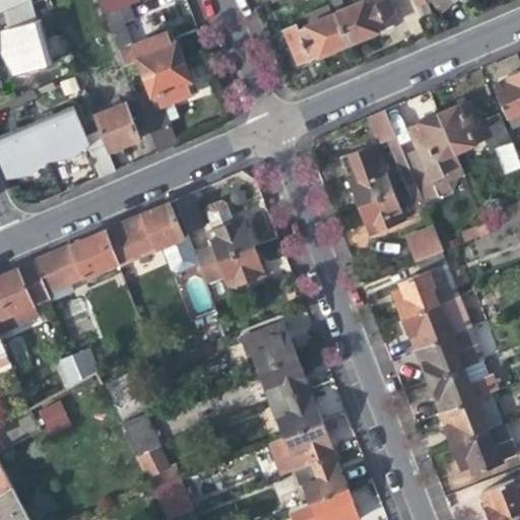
[(0,0),(0,10),(3,9),(26,0),(0,0)]
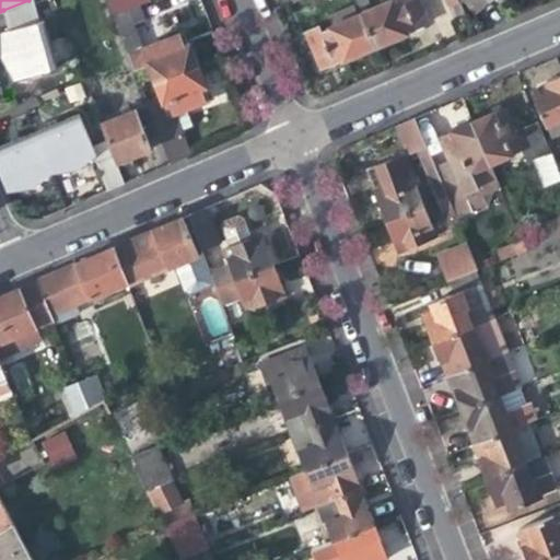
[(33,0),(28,0),(3,10),(9,31),(1,33),(1,49),(8,57),(7,67),(13,79),(57,67),(45,21),(33,0)]
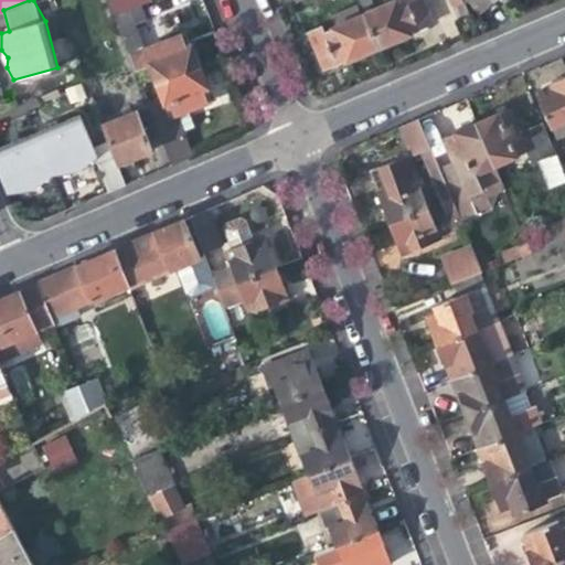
[(107,0),(114,16),(139,4),(150,1),(149,0),(107,0)]
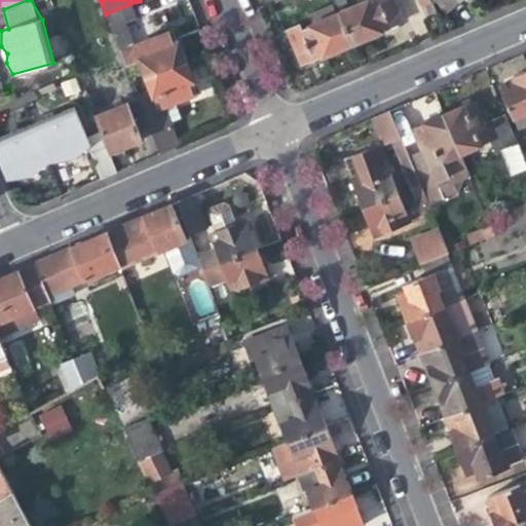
[(348,8),(344,0),(333,0),(335,2),(339,12),(348,8)]
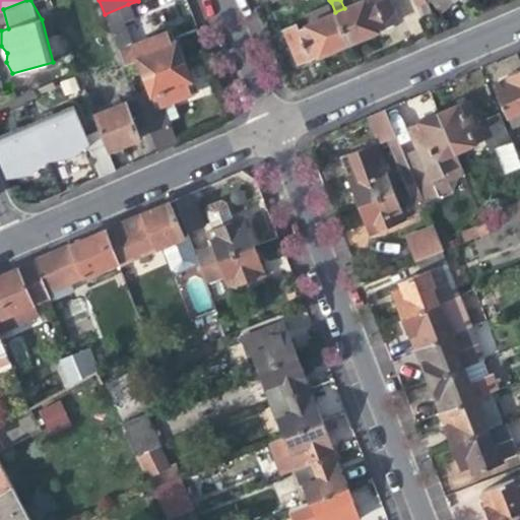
[(364,0),(344,8),(335,12),(347,42),(378,29),(396,21),(386,0),(364,0)]
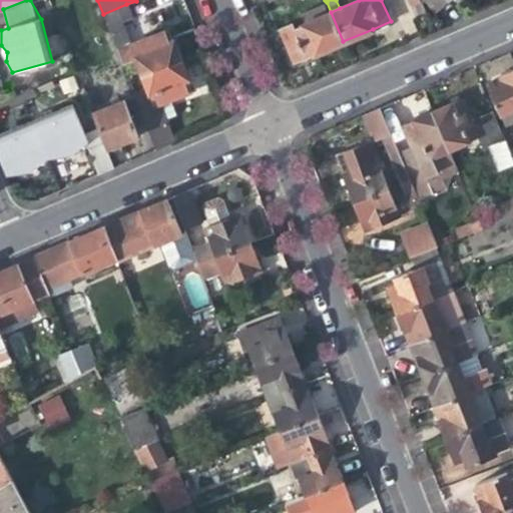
[(446,0),(424,0),(436,14),(449,2),(446,0)]
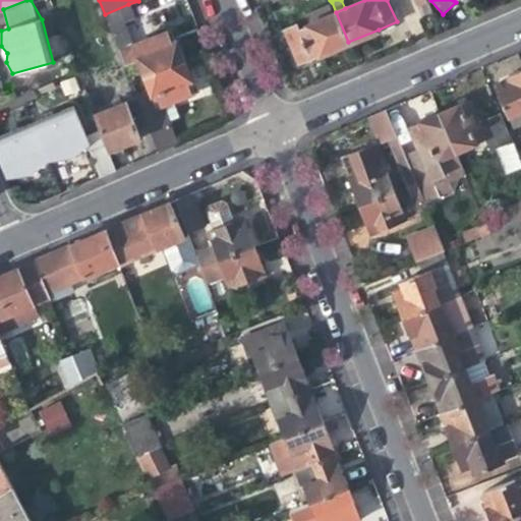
[(431,14),(427,1),(419,5),(423,17),(431,14)]
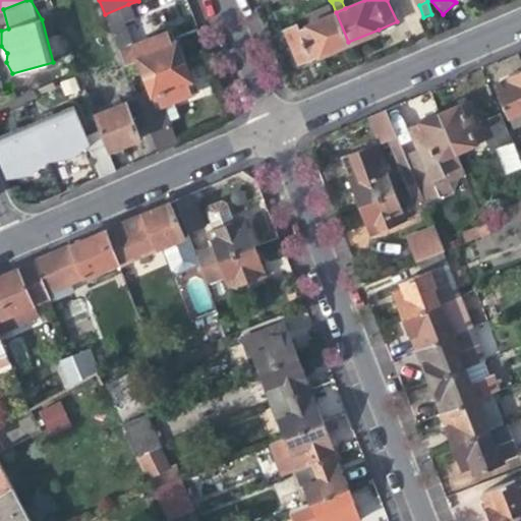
[(322,53),(348,42),(336,12),(333,13),(329,3),(304,14),(308,23),(298,27),(296,22),(283,29),(298,63),(322,53)]
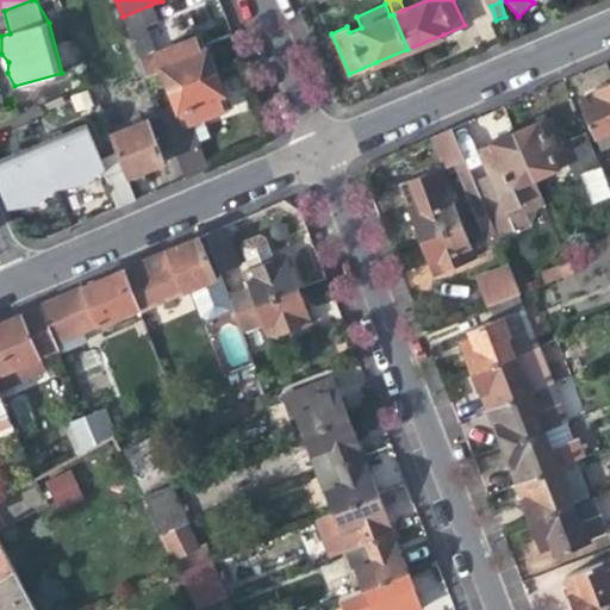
[(156,19),(150,5),(123,17),(135,51),(138,57),(154,51),(144,25),(156,19)]
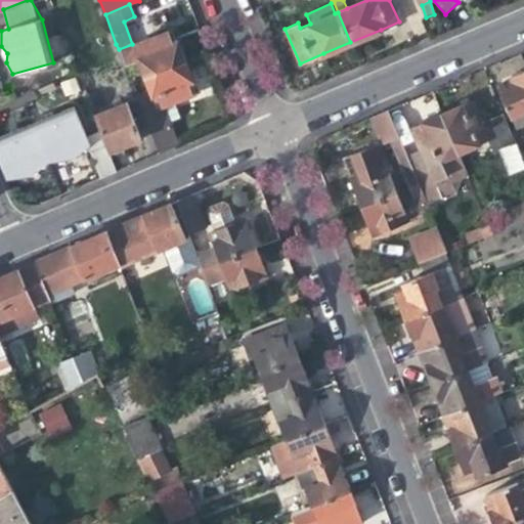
[(132,45),(144,76),(183,61),(176,43),(171,30),(132,45)]
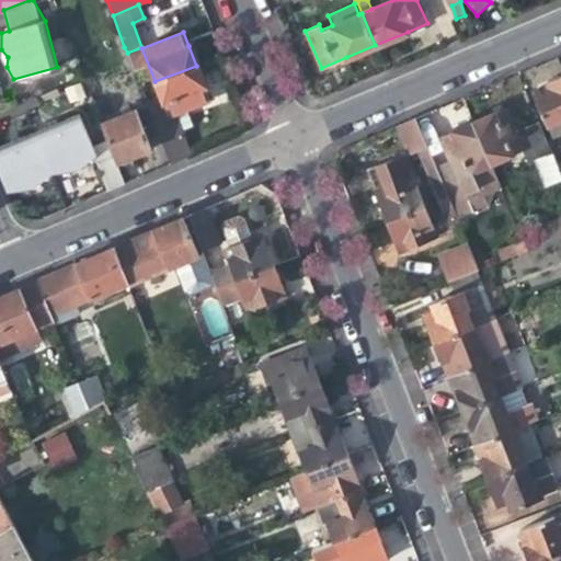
[(167,161),(185,156),(176,133),(198,125),(191,105),(208,99),(204,86),(196,66),(155,81),(160,95),(145,102),(167,161)]
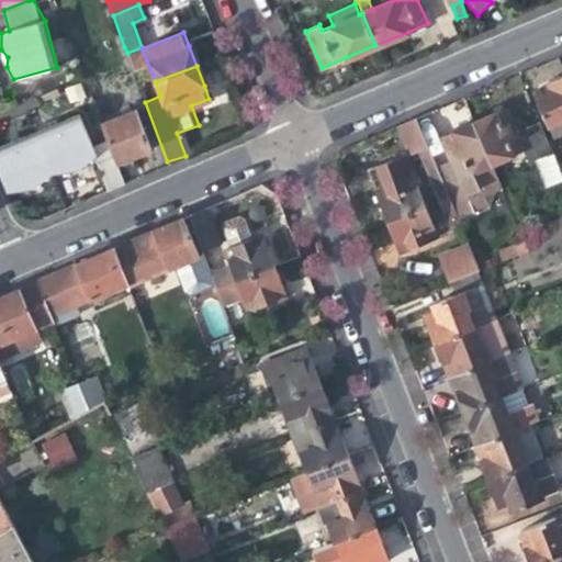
[(561,77),(559,76),(551,79),(548,85),(531,92),(551,137),(561,133),(561,77)]
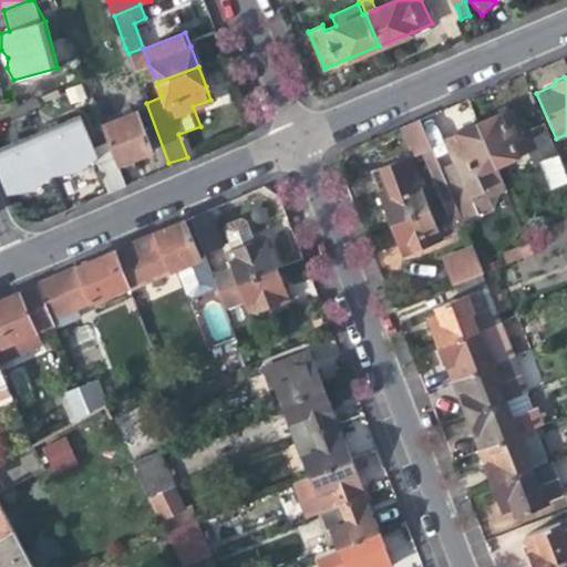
[(115,157),(117,164),(152,151),(136,110),(102,123),(115,157)]
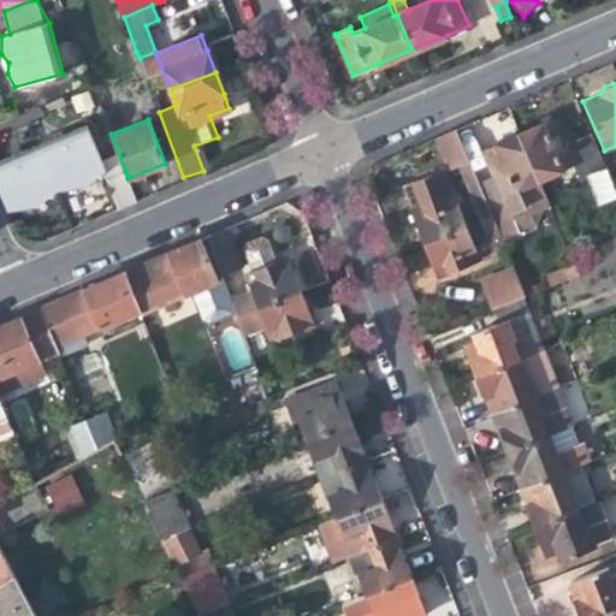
[(538,179),(573,164),(564,144),(554,122),(540,128),(520,136),(538,179)]
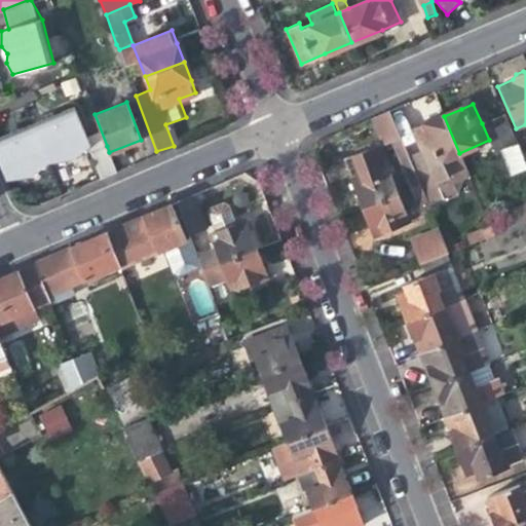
[(89,146),(74,106),(52,114),(12,130),(0,136),(0,166),(5,181),(19,180),(29,171),(36,173),(47,163),(64,161),(69,154),(79,155),(89,146)]
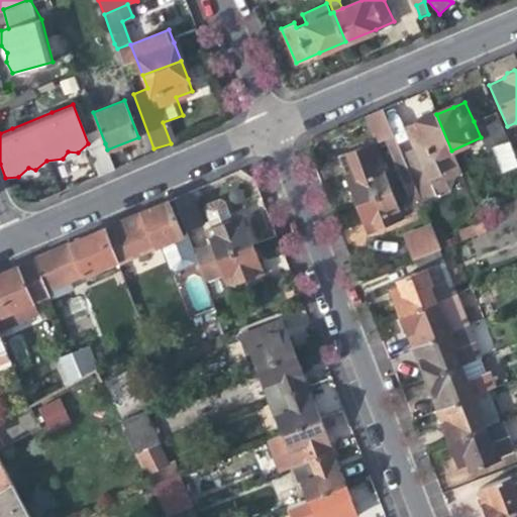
[(392,133),(382,108),(367,115),(377,139),(385,136),(392,133)]
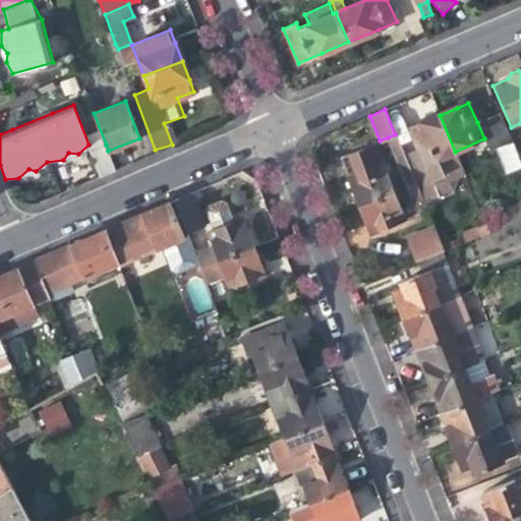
[(520,164),(500,113),(477,122),(484,138),(489,151),(495,149),(505,173),(520,166),(520,164)]
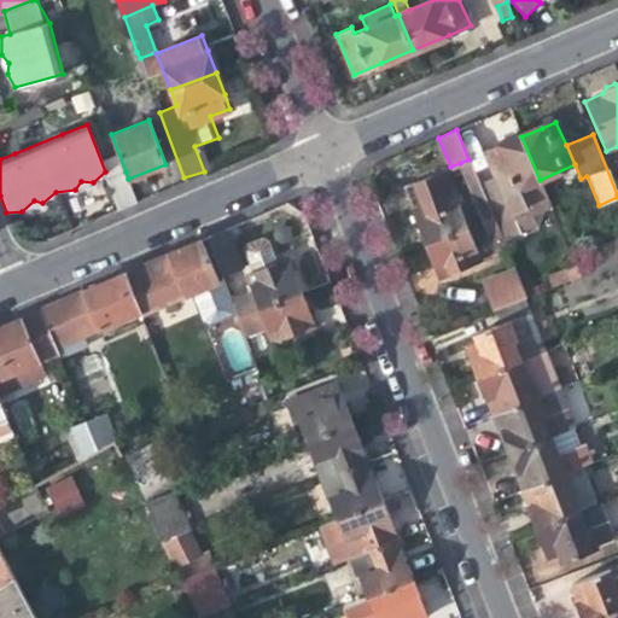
[(505,196),(540,180),(522,136),(505,144),(484,153),(495,178),(503,197),(505,196)]
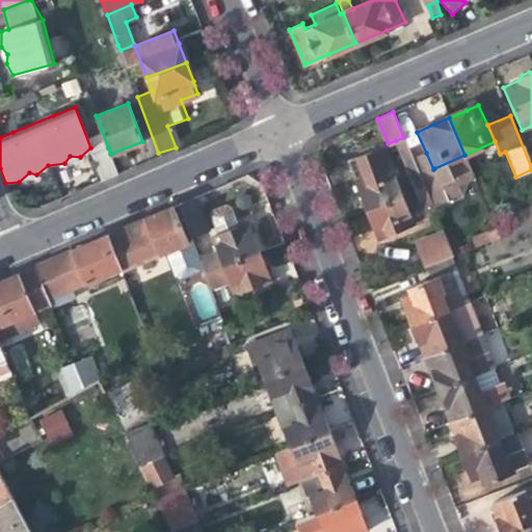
[(406,166),(414,163),(413,159),(403,137),(396,140),(406,166)]
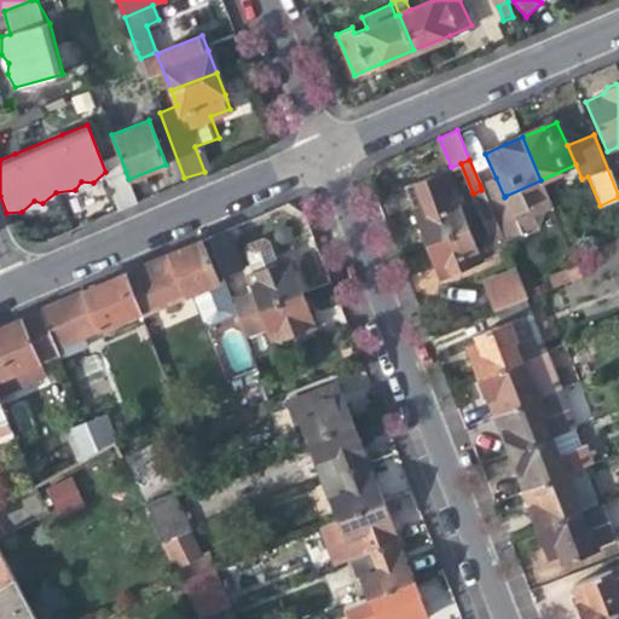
[(410,204),(426,244),(468,229),(445,169),(403,186),(410,204)]
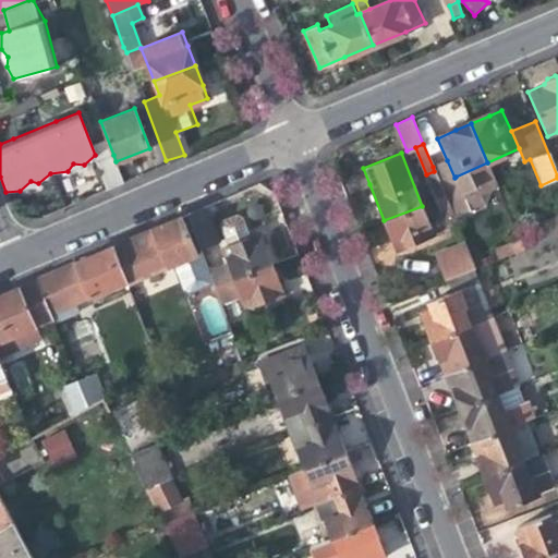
[(106,190),(123,182),(119,172),(116,161),(113,155),(96,161),(106,190)]
